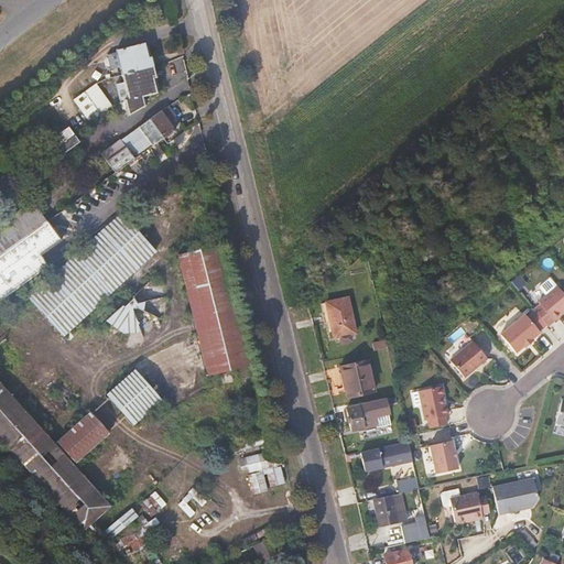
[(151,68),(144,43),(117,51),(122,75),(151,68)]
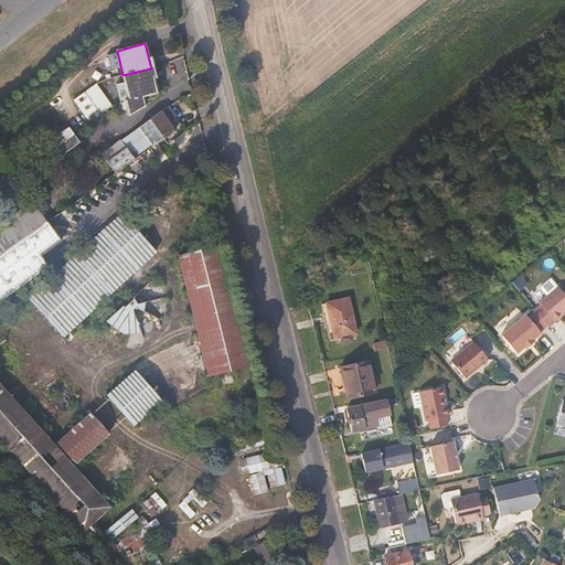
[(157,93),(151,68),(123,75),(125,85),(129,99),(125,100),(129,116),(145,105),(142,96),(157,93)]
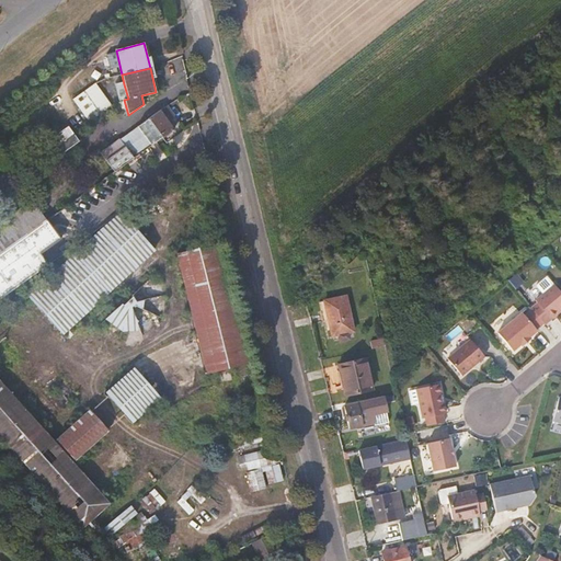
[(112,105),(105,95),(96,83),(73,100),(90,122),(101,113),(112,105)]
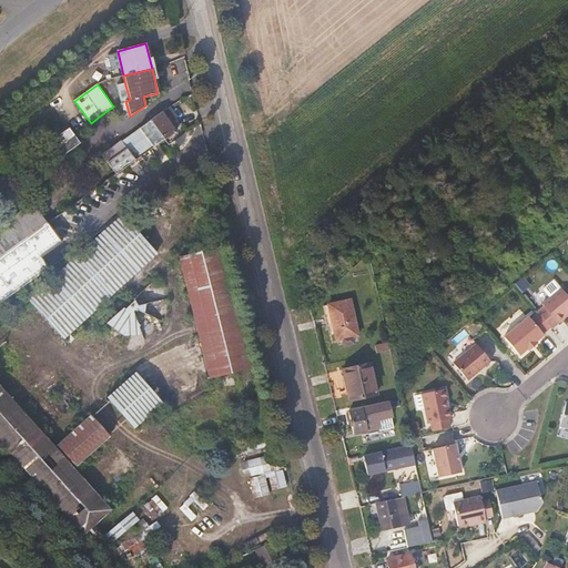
[(130,100),(125,85),(118,88),(121,101),(125,101),(130,100)]
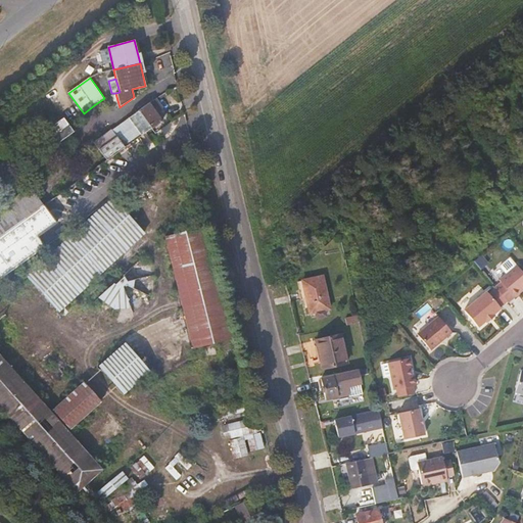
[(162,120),(156,111),(162,107),(156,97),(138,110),(151,128),(162,120)]
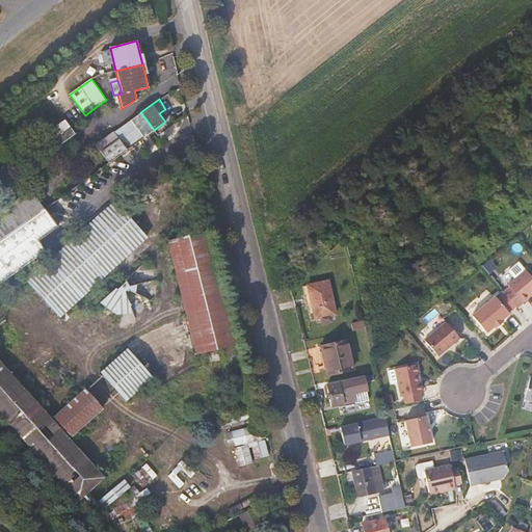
[(154,130),(140,112),(129,120),(128,122),(115,132),(113,132),(105,137),(96,144),(109,162),(135,143),(154,130)]
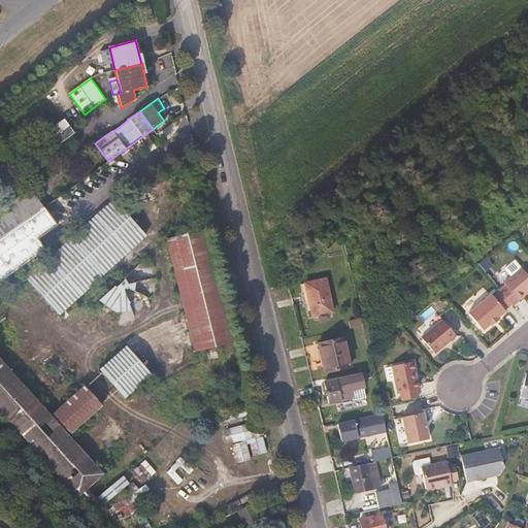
[(56,136),(69,126),(64,119),(42,135),(47,142),(56,136)]
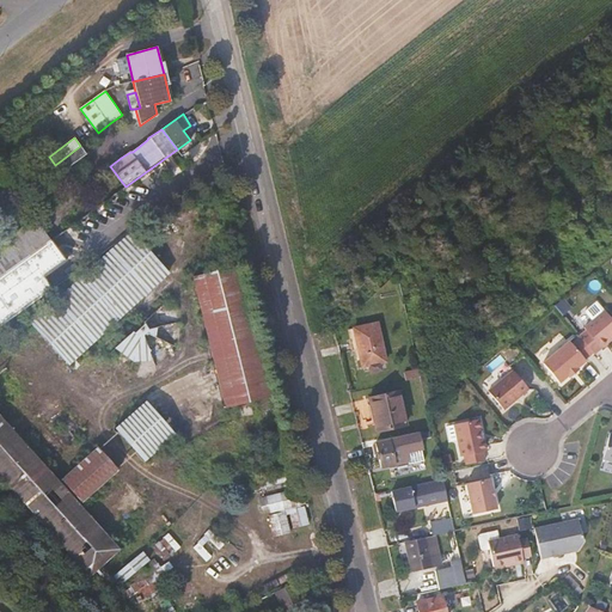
[(68,169),(86,154),(80,146),(65,158),(55,165),(47,171),(51,179),(59,175),(67,167),(68,169)]
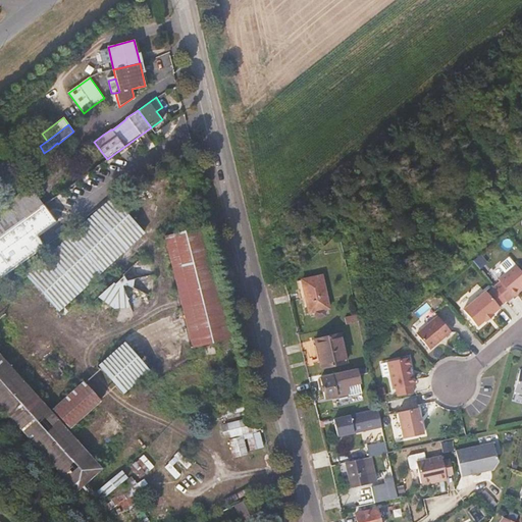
[(0,236),(1,236),(32,213),(44,205),(33,190),(30,186),(13,198),(0,207),(0,236)]
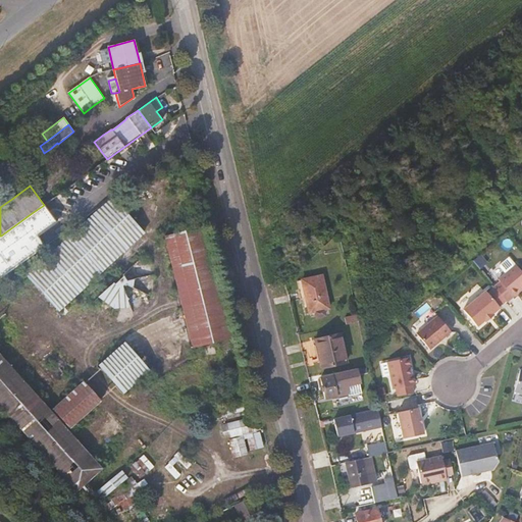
[(111,197),(27,275),(59,311),(144,232),(111,197)]
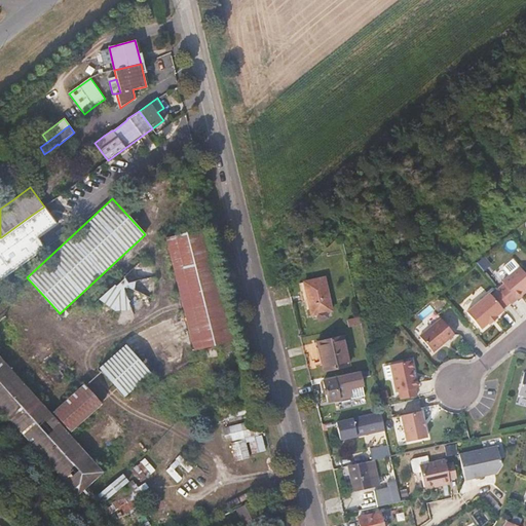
[(0,280),(24,264),(45,249),(38,238),(57,224),(49,214),(47,210),(44,207),(32,215),(1,237),(0,237),(0,280)]
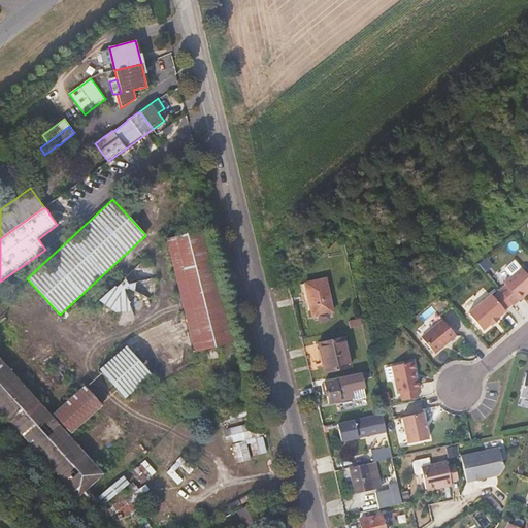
[(231,320),(218,266),(208,229),(167,238),(171,256),(180,297),(194,352),(236,341),(231,320)]
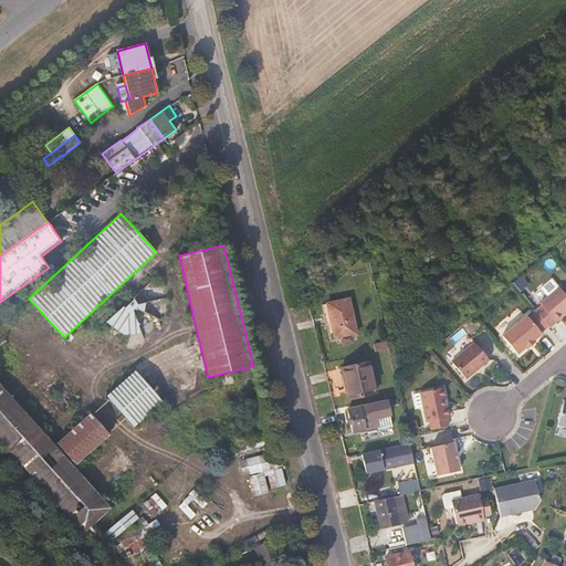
[(128,342),(137,333),(144,339),(176,305),(150,281),(109,323),(128,342)]
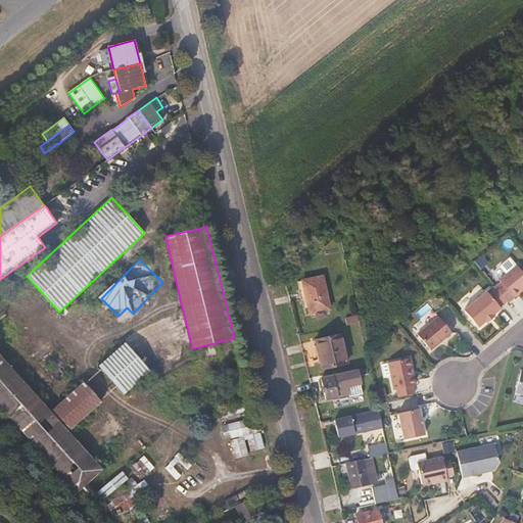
[(522,284),(522,270),(518,264),(500,278),(503,281),(496,285),(497,287),(507,299),(508,300),(515,295),(513,293),(522,284)]
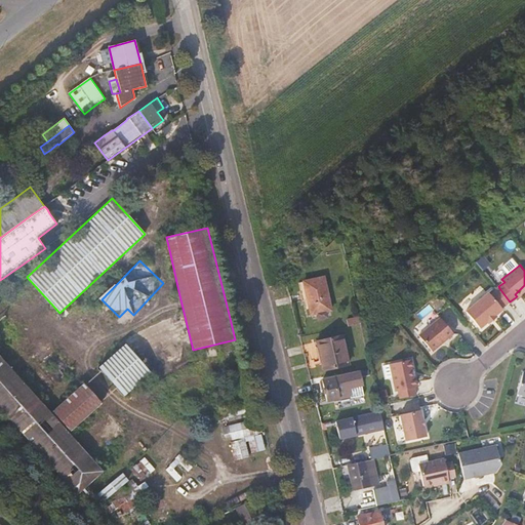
[(334,305),(326,269),(305,274),(313,310),(319,308),(328,306),(334,305)]
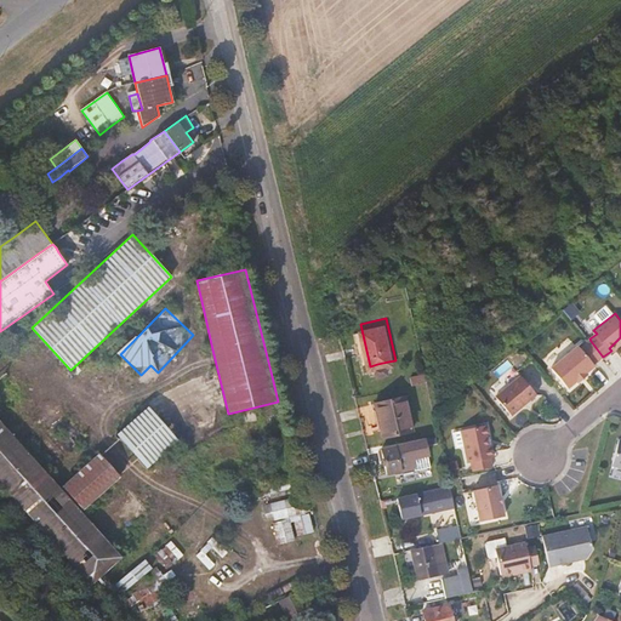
[(611,351),(620,341),(620,337),(609,348),(611,351)]
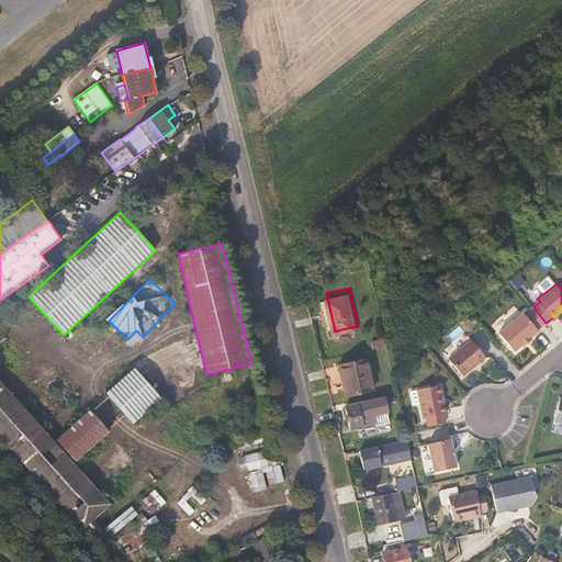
[(537,327),(543,323),(544,322),(535,308),(526,314),(524,311),(499,332),(514,349),(521,341),(524,344),(531,337),(530,335),(538,329),(537,327)]
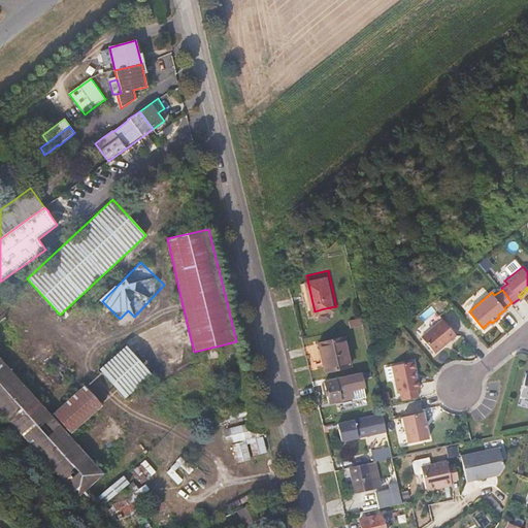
[(331,314),(330,307),(321,309),(322,316),(331,314)]
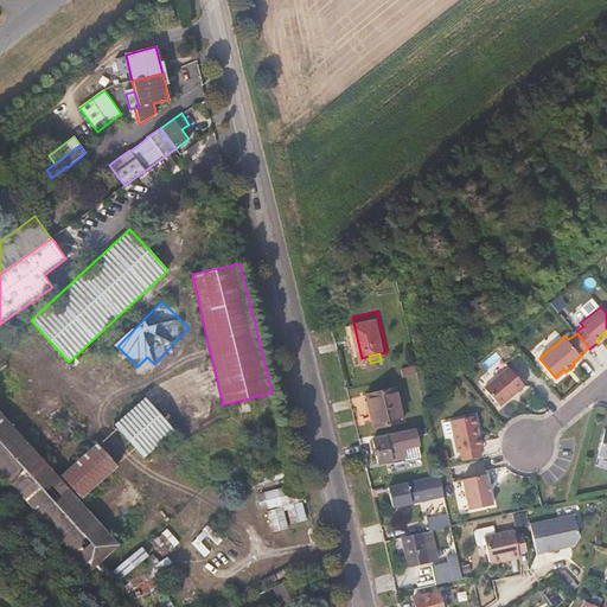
[(420,366),(417,359),(404,363),(406,370),(420,366)]
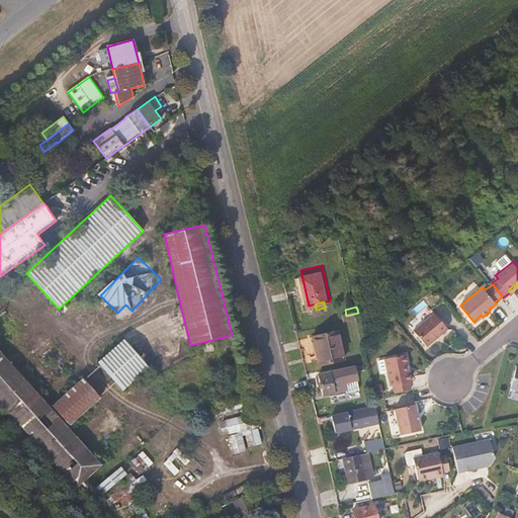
[(429,344),(449,326),(436,311),(416,328),(429,344)]
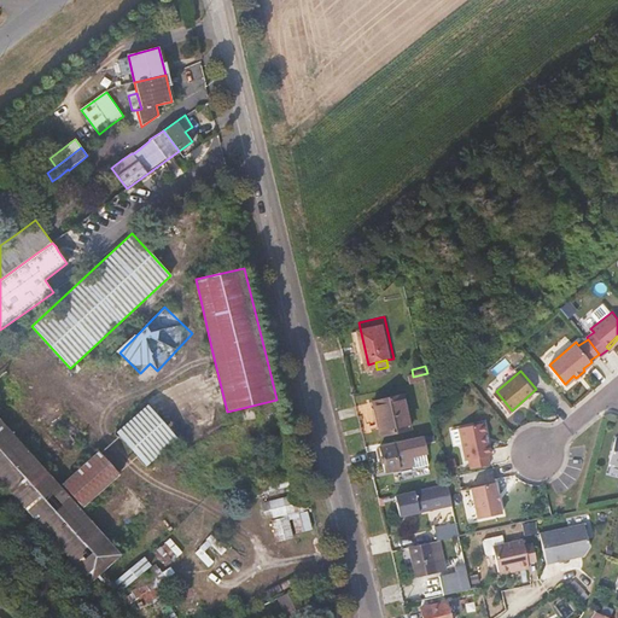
[(413,423),(403,385),(373,392),(383,430),(413,423)]
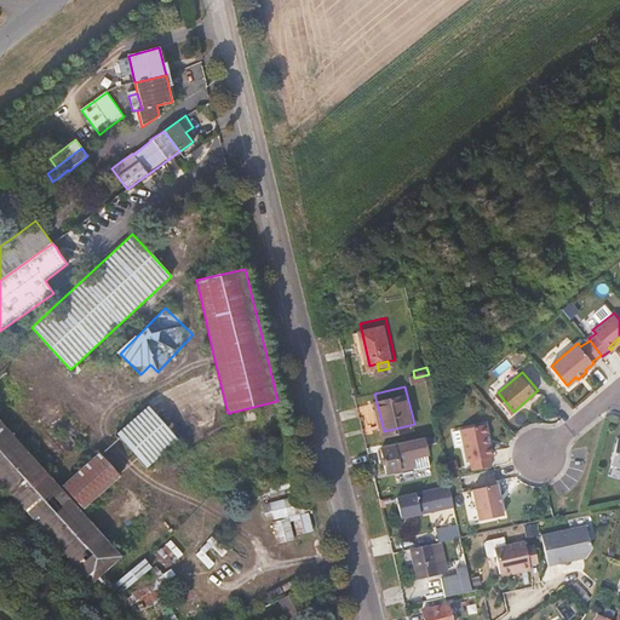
[(149,406),(118,434),(148,468),(178,440),(149,406)]
